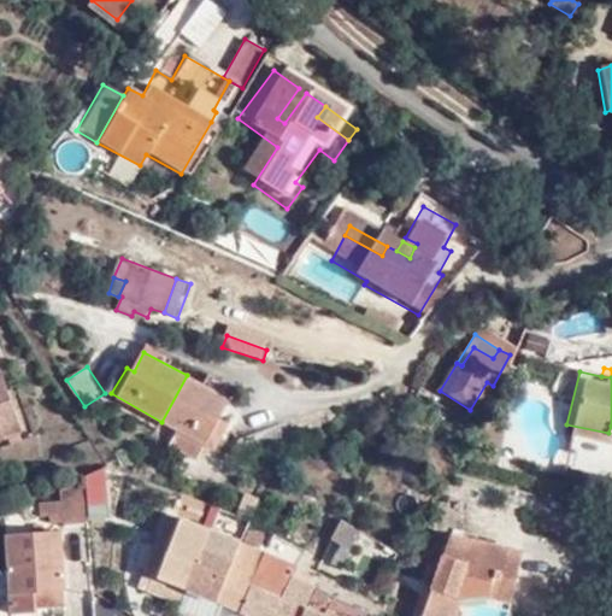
[(231,398),(187,375),(162,422),(177,429),(165,452),(195,470),(209,447),(216,451),(230,424),(221,418),(231,398)]
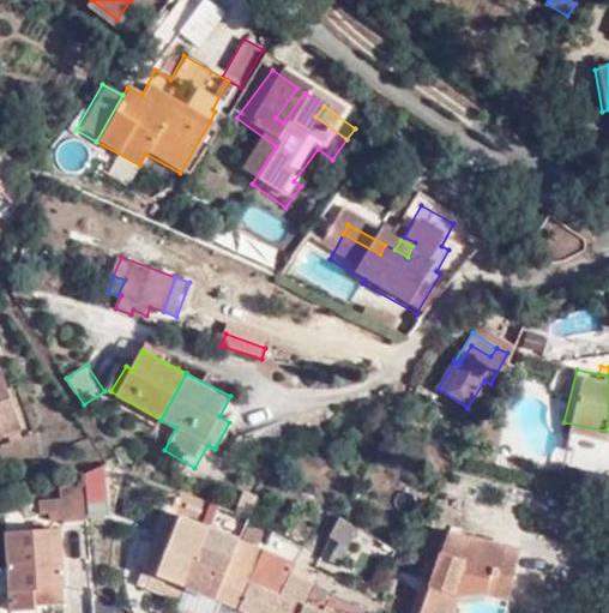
[(0,434),(19,428),(0,376),(0,434)]
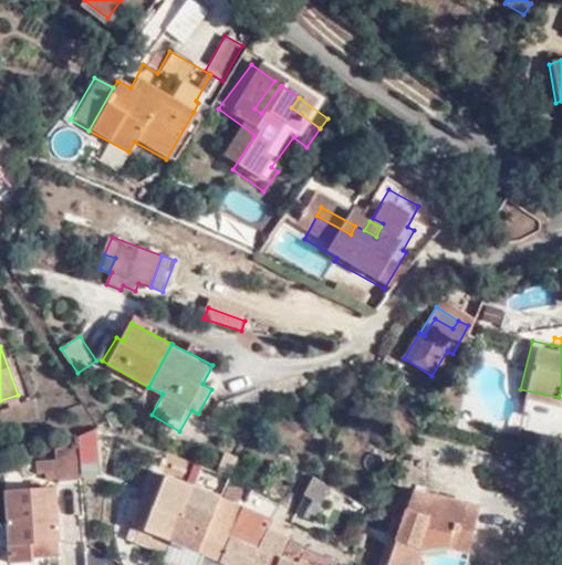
[(511,445),(552,454),(557,431),(517,421),(511,445)]
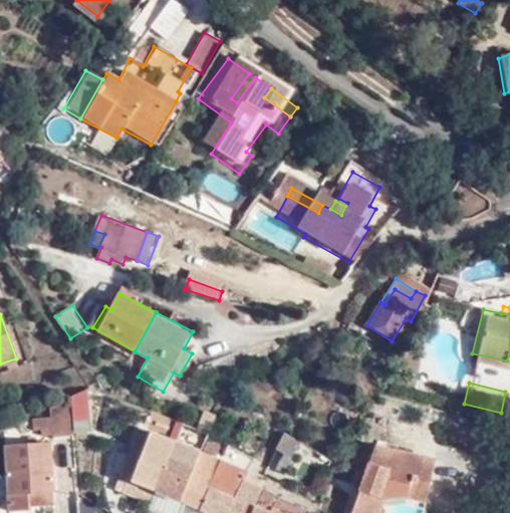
[(70,395),(73,422),(90,420),(87,388),(70,395)]
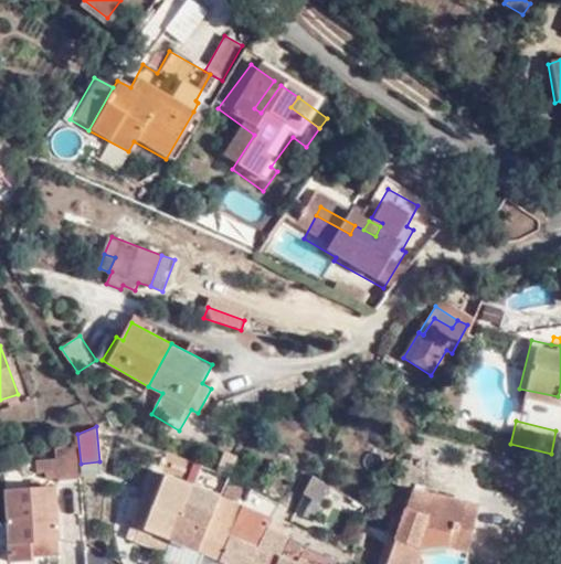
[(77,476),(75,445),(55,445),(56,456),(36,457),(38,469),(44,469),(44,477),(57,477),(77,476)]
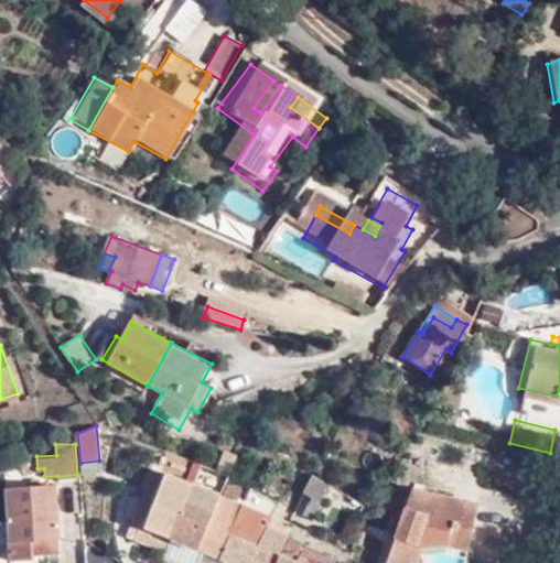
[(219,468),(232,474),(239,456),(227,451),(219,468)]
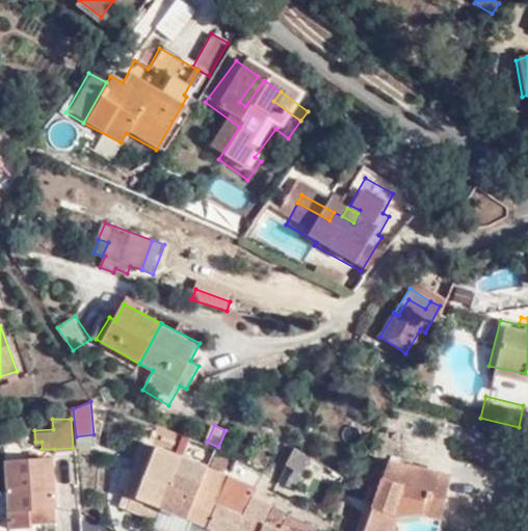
[(94,444),(94,434),(76,436),(76,446),(94,444)]
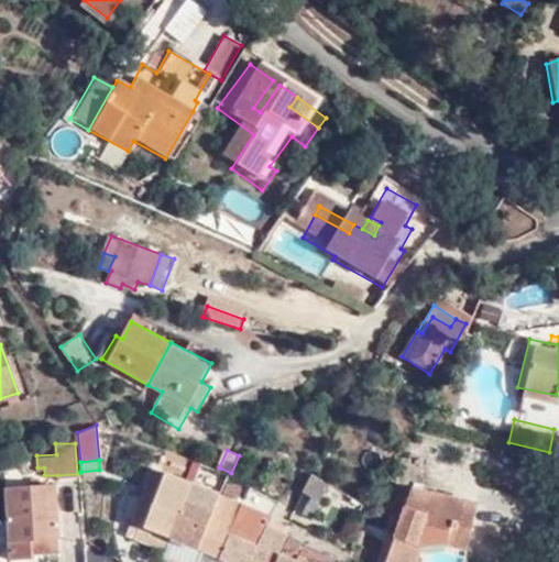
[(149,469),(133,505),(149,511),(163,475),(149,469)]
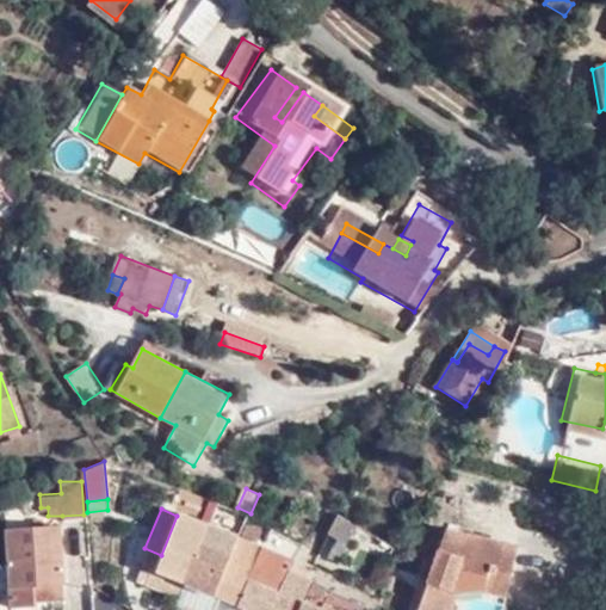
[(183,583),(203,527),(177,516),(161,555),(144,548),(137,564),(183,583)]
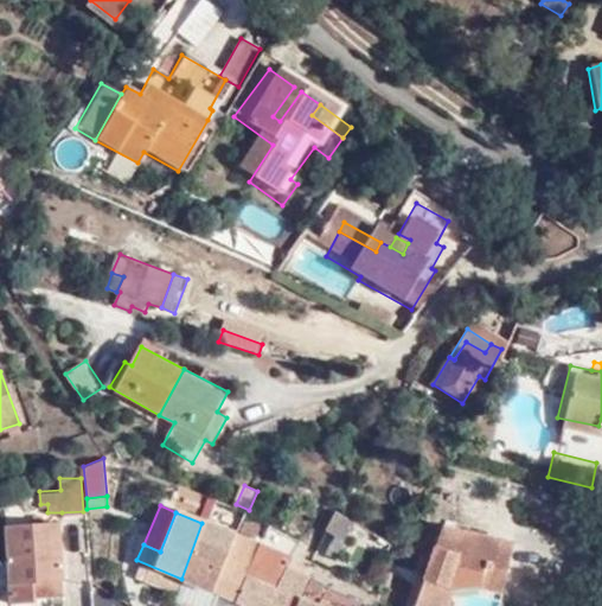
[(357,524),(335,512),(326,530),(337,536),(327,555),(339,561),(357,524)]
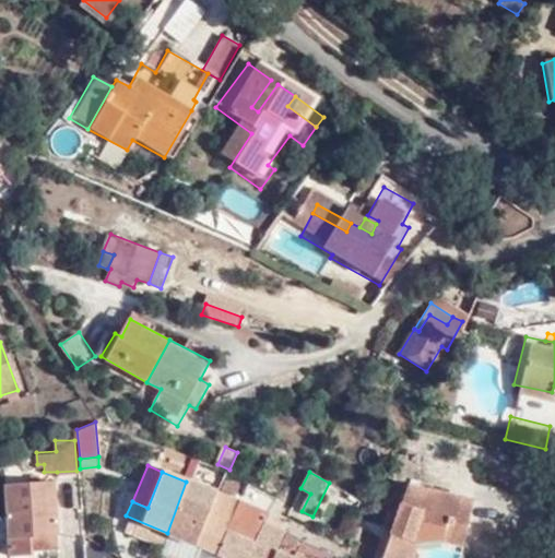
[(415,551),(418,537),(414,536),(417,521),(444,527),(441,533),(462,538),(474,493),(406,476),(401,497),(400,496),(390,529),(392,530),(384,557),(406,557),(409,550),(415,551)]
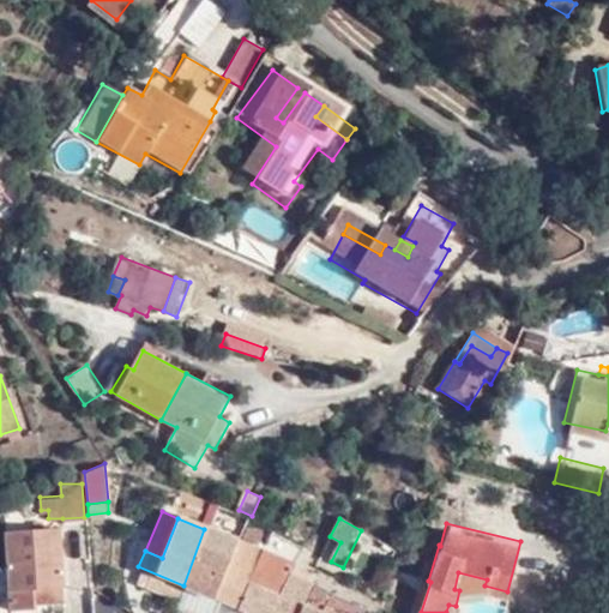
[(31,608),(32,604),(31,587),(60,587),(55,528),(4,530),(7,588),(4,588),(5,610),(31,608)]
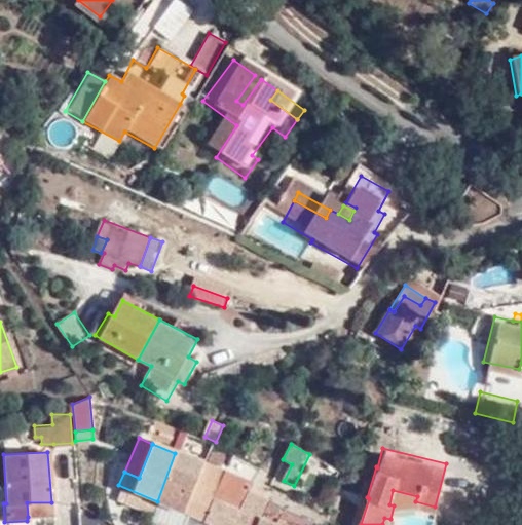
[(184,513),(204,465),(175,453),(157,501),(184,513)]
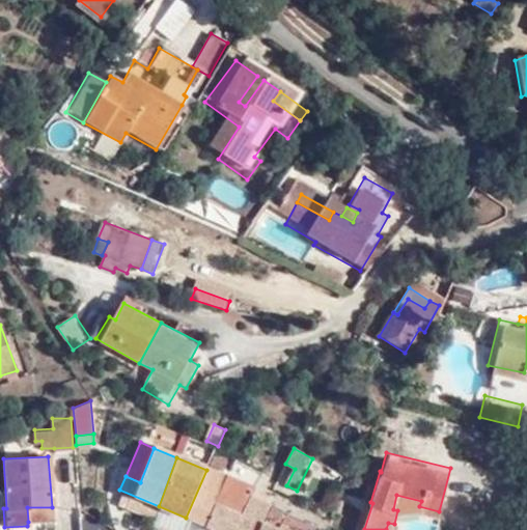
[(215,458),(209,471),(224,477),(228,465),(215,458)]
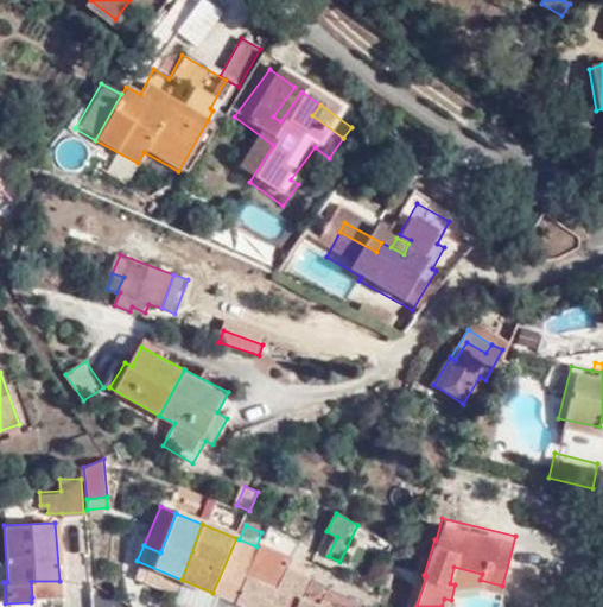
[(278,592),(287,571),(292,562),(256,547),(239,539),(236,538),(213,593),(219,595),(245,606),(256,606),(266,586),(278,592)]
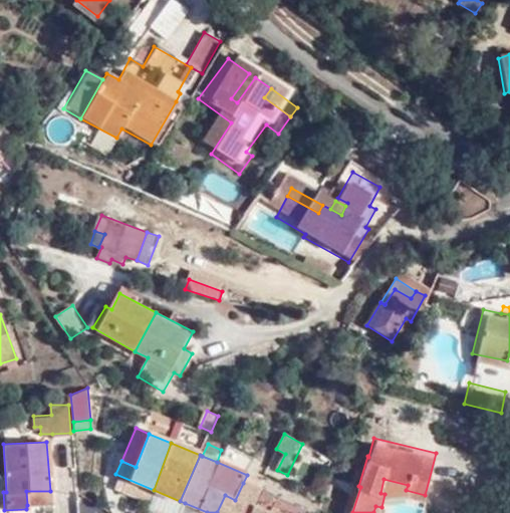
[(154,490),(115,474),(113,478),(120,481),(116,488),(149,503),(154,490)]
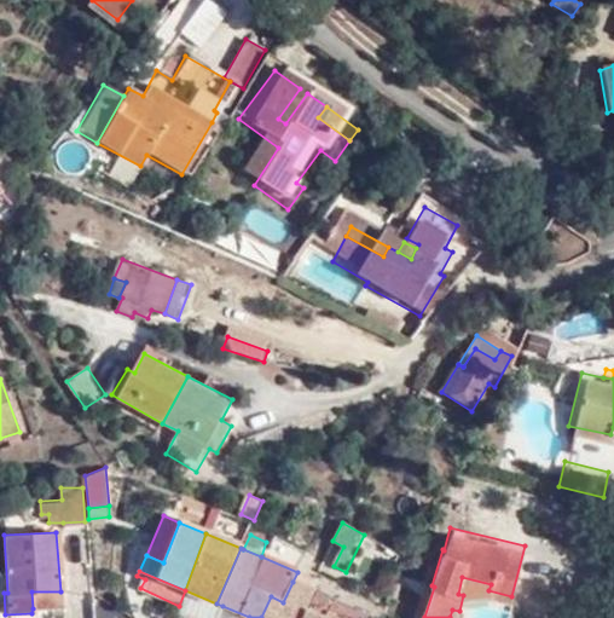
[(133,585),(140,588),(145,579),(137,576),(133,585)]
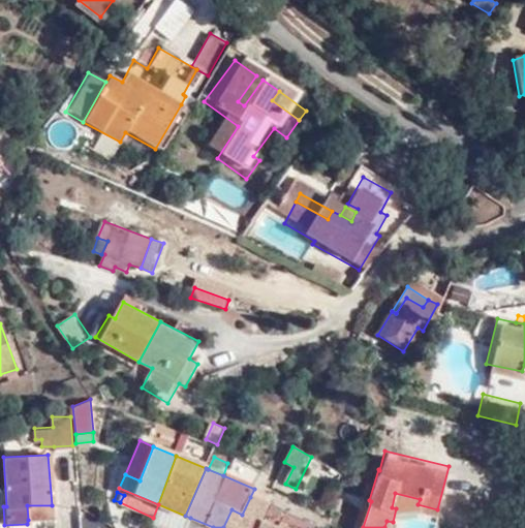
[(396,508),(418,504),(420,499),(395,493),(392,507),(396,508)]
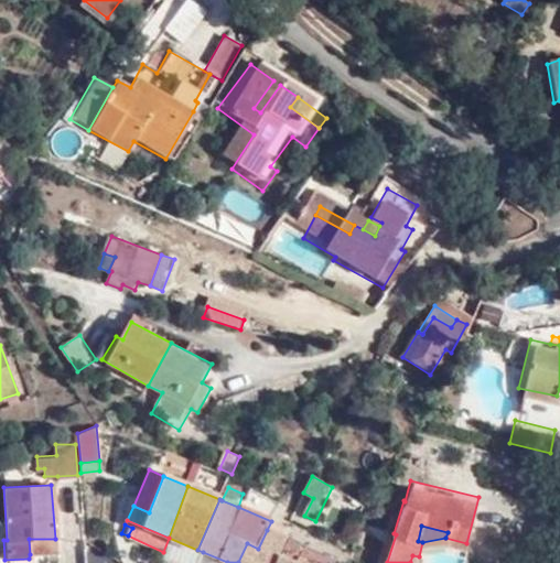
[(276,562),(280,554),(283,548),(288,539),(267,530),(258,549),(247,543),(238,562),(276,562)]
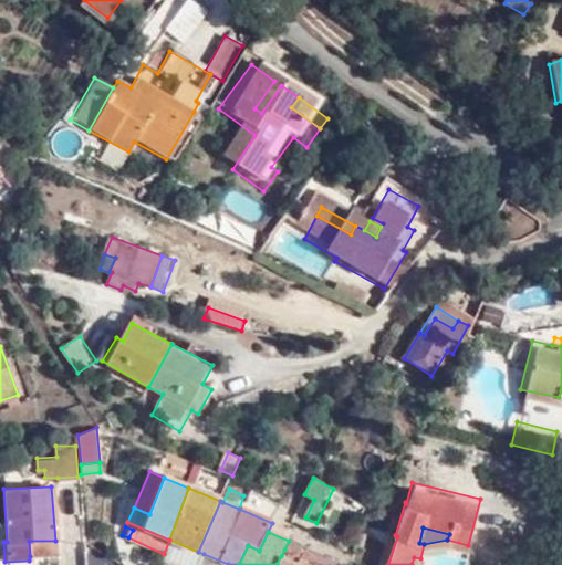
[(290,539),(289,541),(284,550),(297,554),(301,544),(290,539)]
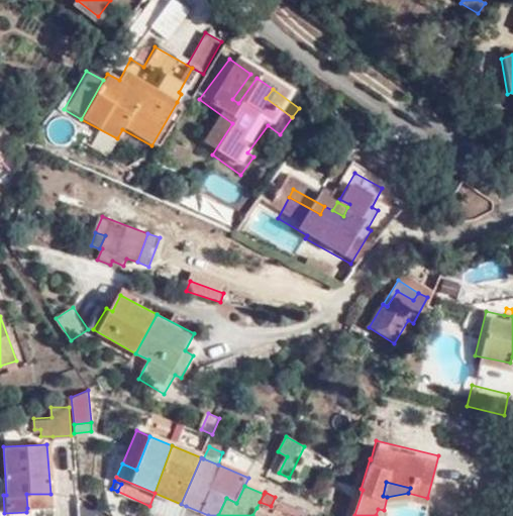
[(26,494),(27,508),(50,506),(50,494),(26,494)]
